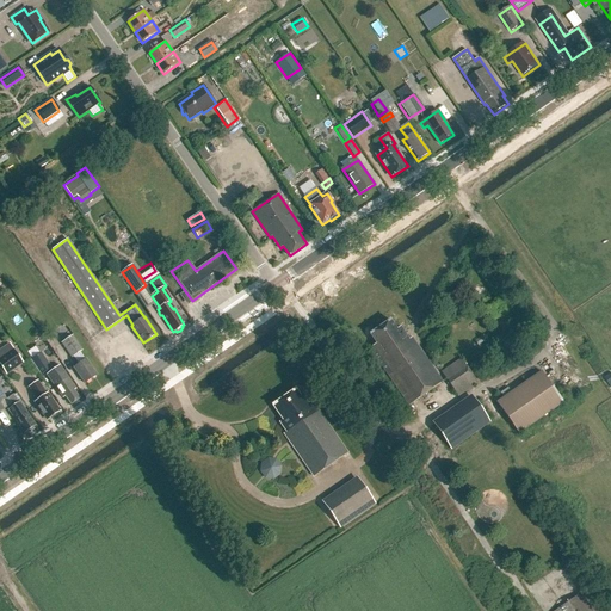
[(370,349),(409,406),(443,382),(412,338),(409,339),(401,327),(397,329),(390,319),(370,333),(377,344),(370,349)]
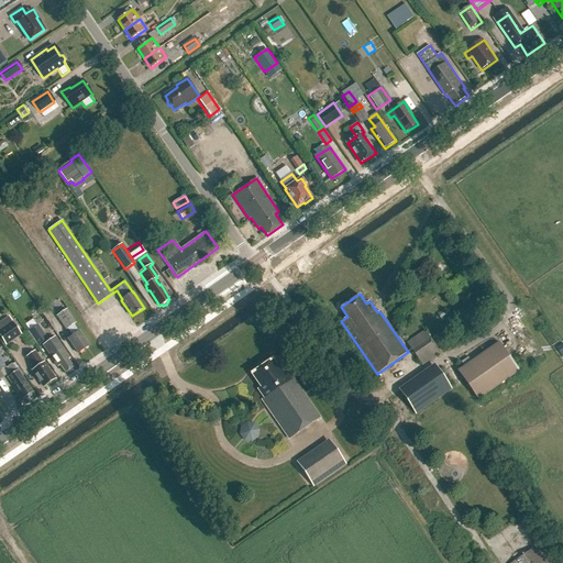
[(55,316),(65,330),(76,322),(66,308),(55,316)]
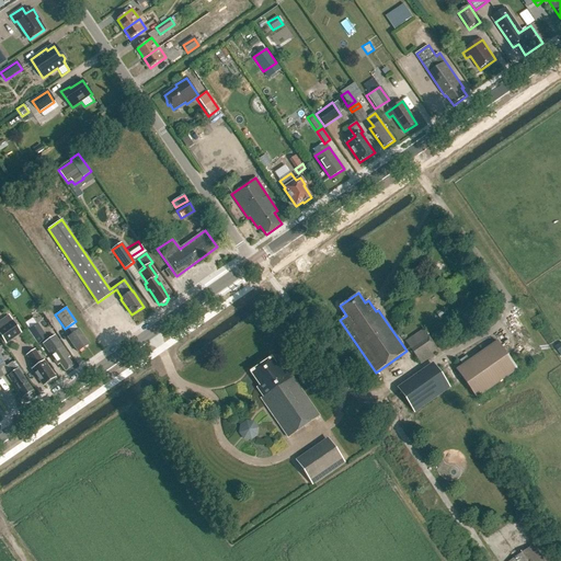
[(22,335),(9,316),(0,321),(0,335),(7,345),(22,335)]
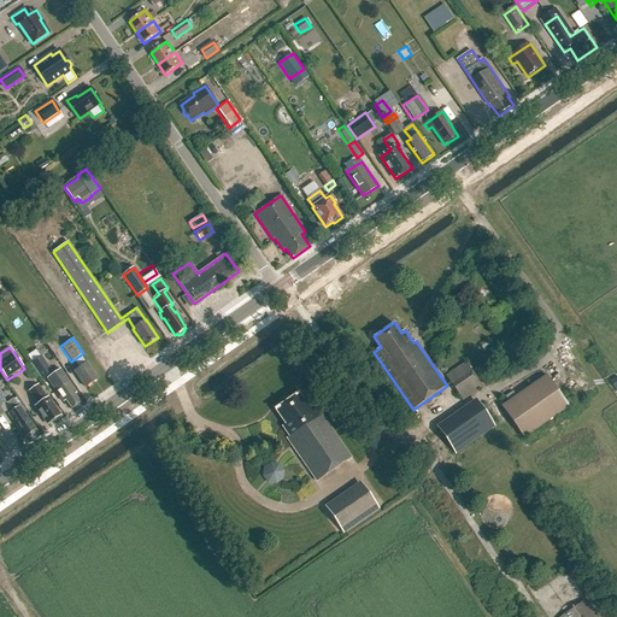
[(31,363),(42,380),(52,372),(42,357),(31,363)]
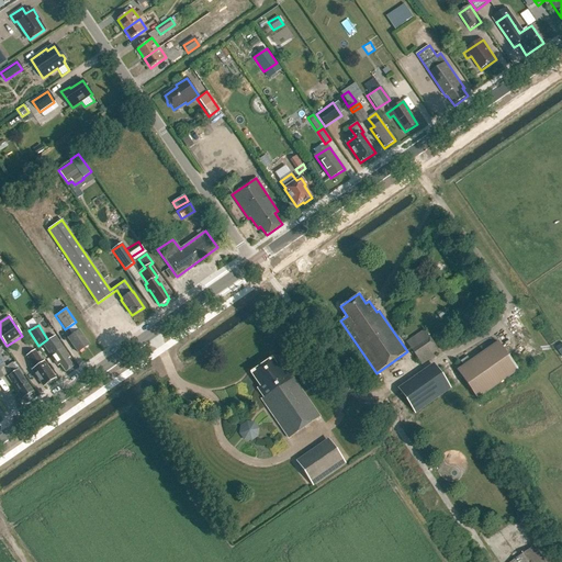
[(68,339),(78,353),(89,346),(79,332),(78,332),(72,325),(67,328),(72,336),(68,339)]
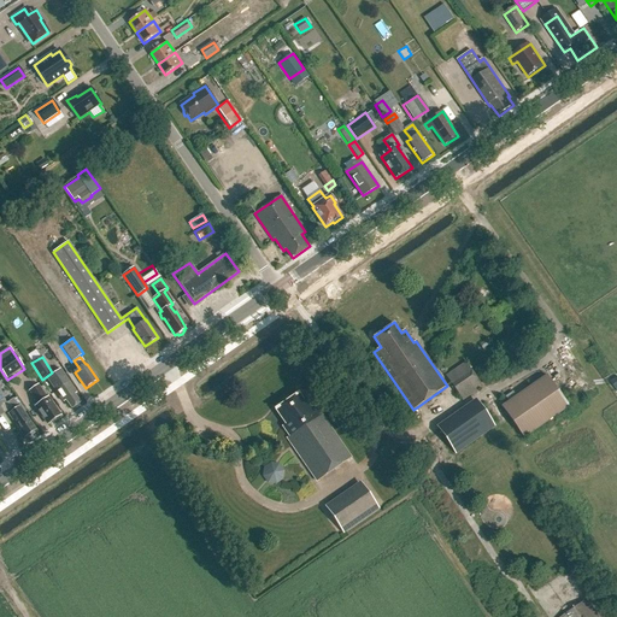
[(465,362),(446,376),(463,401),(483,387),(465,362)]
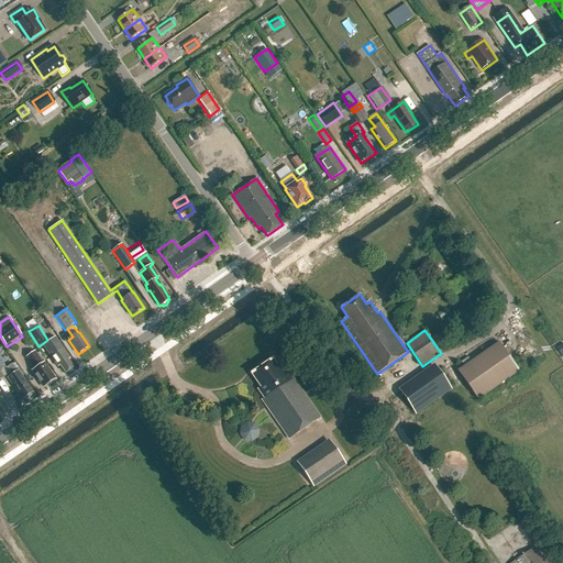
[(61,366),(66,374),(66,373),(68,374),(73,371),(73,368),(74,368),(68,361),(70,359),(64,349),(63,350),(55,338),(55,337),(48,342),(47,345),(54,355),(52,357),(58,367),(61,366)]
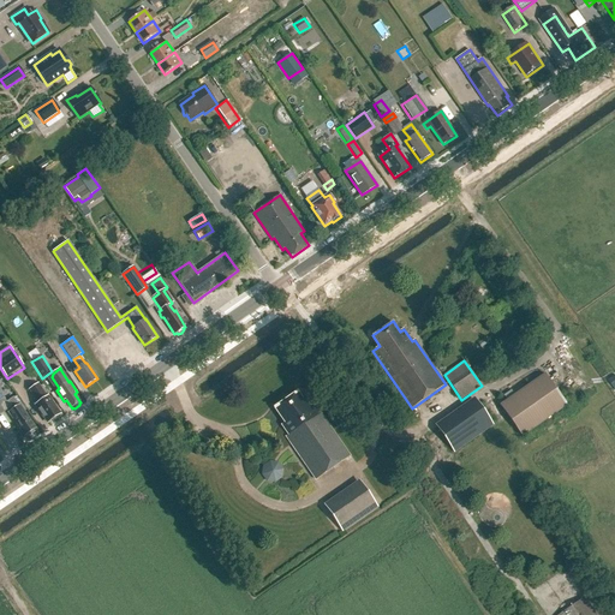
[(545,374),(501,406),(523,437),(567,405),(545,374)]
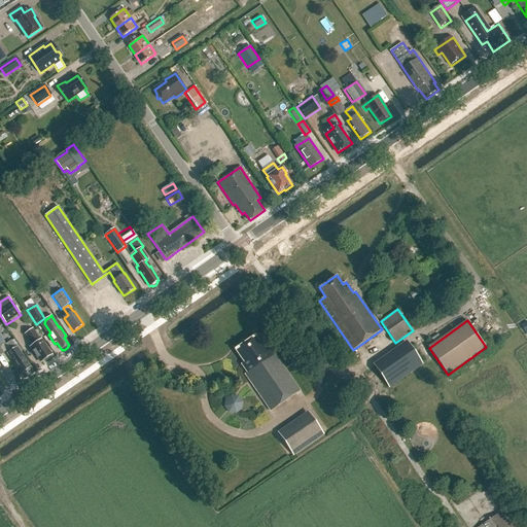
[(30,347),(40,362),(45,359),(46,360),(50,357),(49,356),(51,355),(40,339),(40,340),(32,328),(25,335),(32,345),(30,347)]
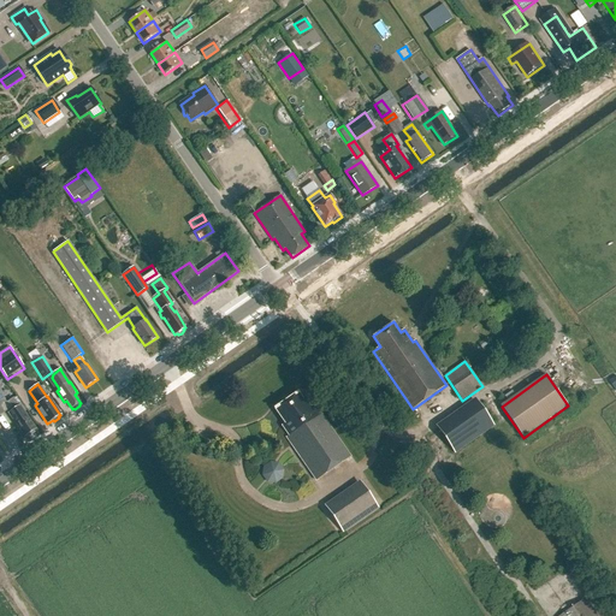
[(290,436),(288,438),(317,479),(350,456),(308,396),(303,400),(297,392),(274,409),(285,424),(283,426),(290,436)]
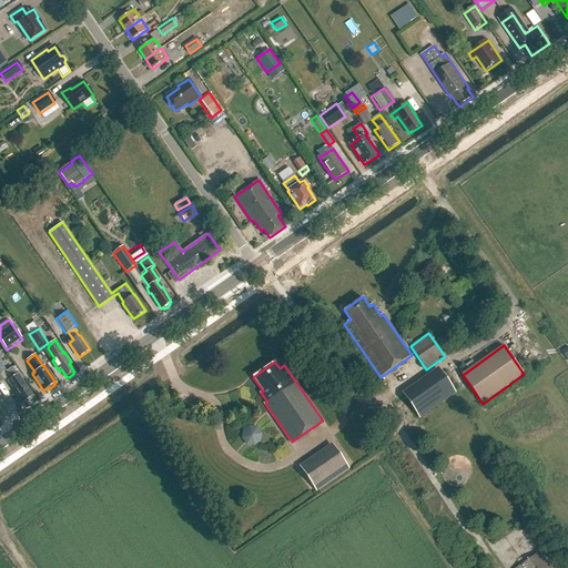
[(24,402),(26,404),(31,399),(30,397),(32,396),(27,388),(28,388),(22,379),(21,381),(18,375),(12,367),(6,372),(2,368),(0,369),(0,383),(9,377),(11,381),(9,382),(23,403),(24,402)]
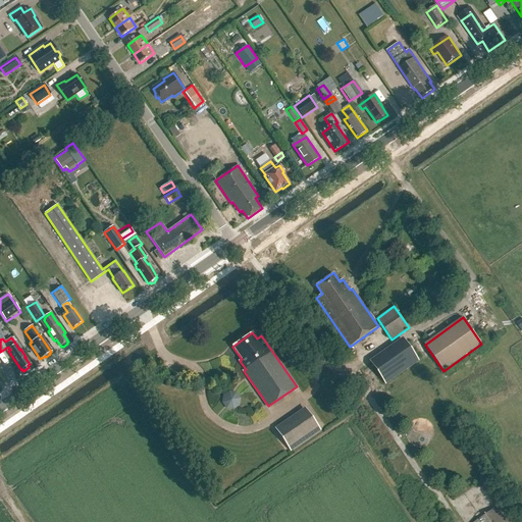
[(321,430),(305,408),(274,428),(291,451),(321,430)]
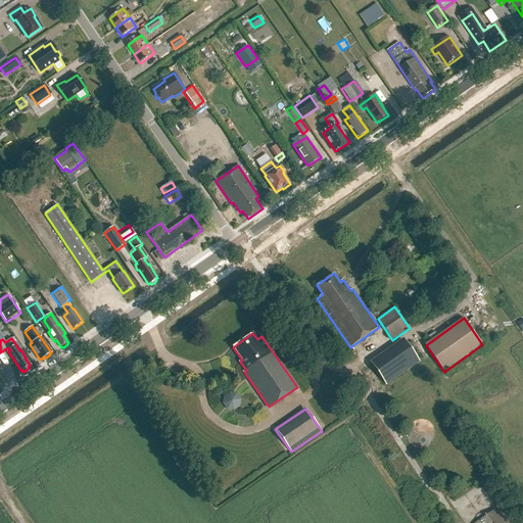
[(513,522),(502,506),(477,522),(513,522)]
